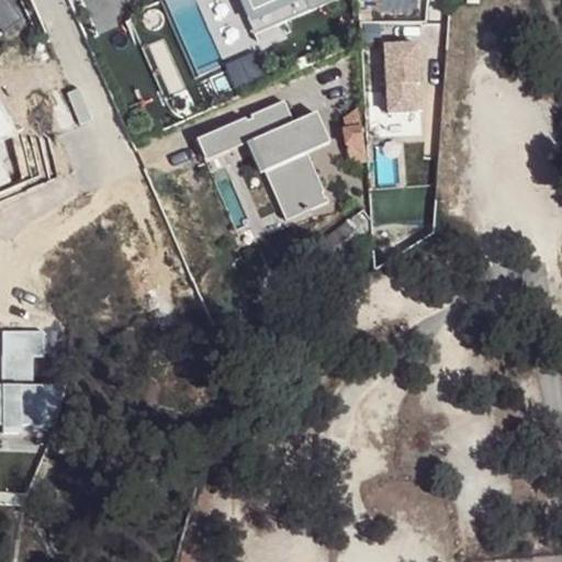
[(161,0),(158,1),(194,77),(224,64),(218,48),(338,0),(161,0)]
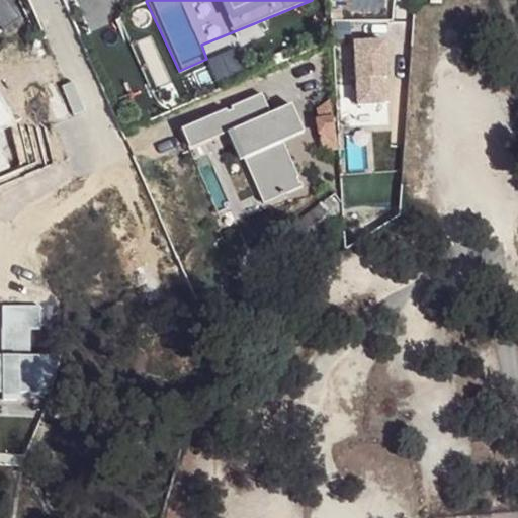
[(0,26),(11,19),(0,2),(0,26)]
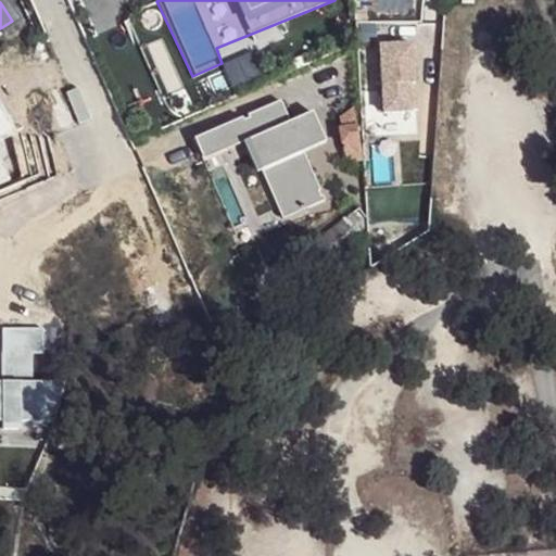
[(417,42),(379,43),(380,114),(418,114),(417,42)]
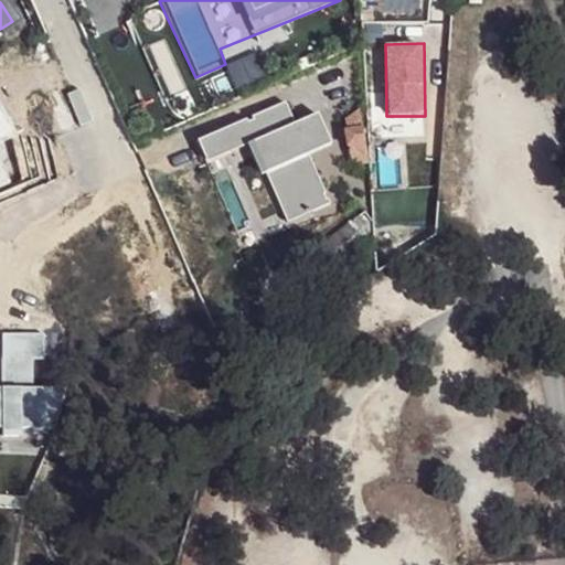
[(288,105),(198,140),(208,162),(247,147),(259,180),(266,174),(285,220),(326,204),(306,155),(331,144),(316,113),(292,124),(288,105)]
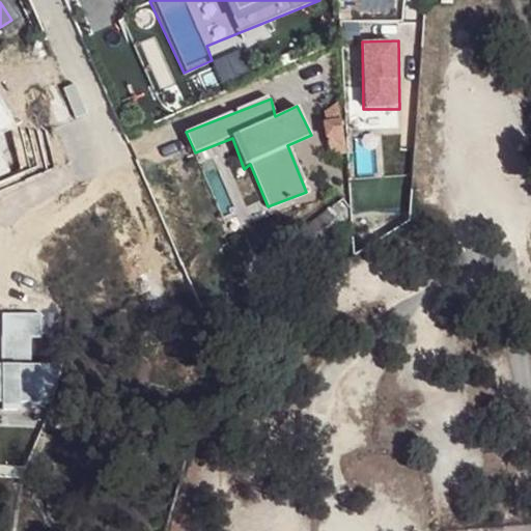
[(58,314),(2,313),(1,365),(0,364),(0,408),(54,413),(58,314)]
